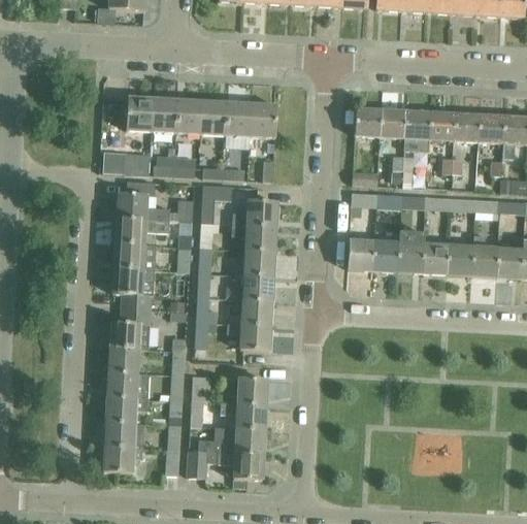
[(61,0),(60,7),(78,9),(79,0),(61,0)]
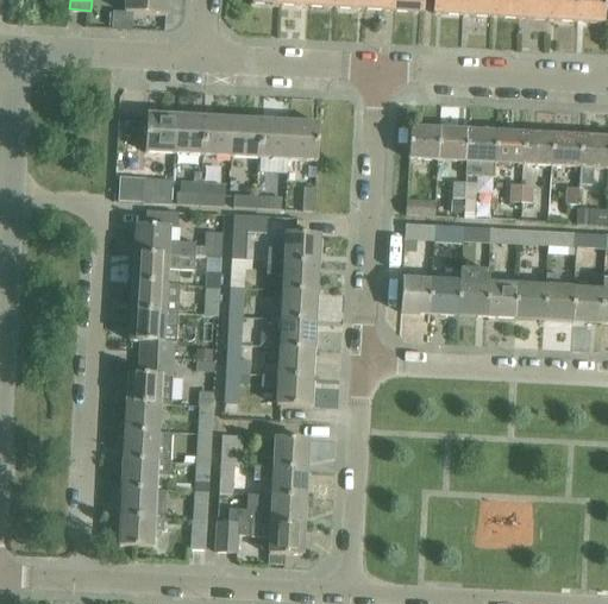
[(126,0),(125,10),(167,14),(168,0),(126,0)]
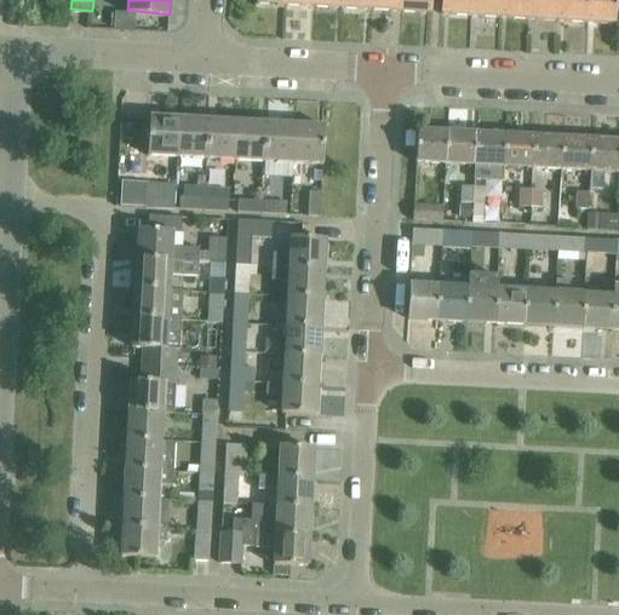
[(373,0),(373,7),(402,10),(402,0),(373,0)]
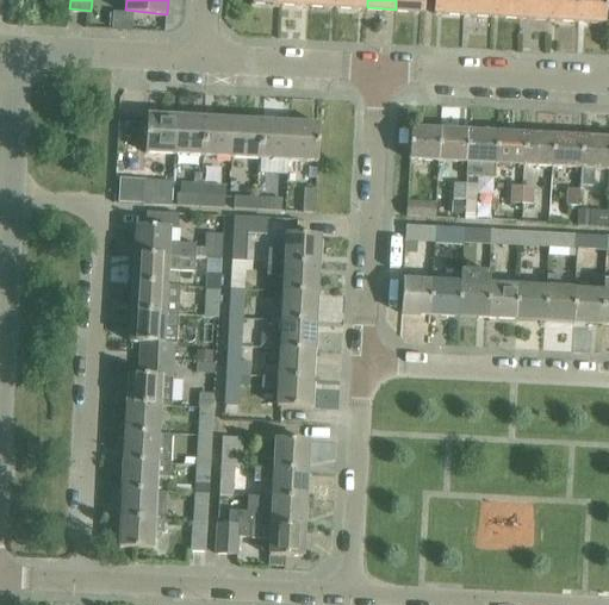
[(396,0),(396,10),(424,11),(426,0),(396,0)]
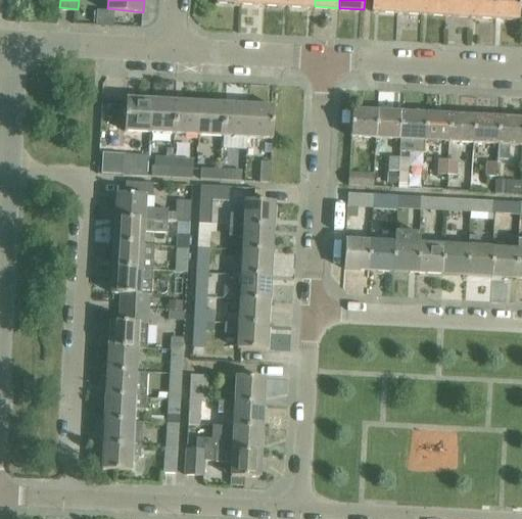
[(372,0),(372,9),(398,10),(398,0),(372,0)]
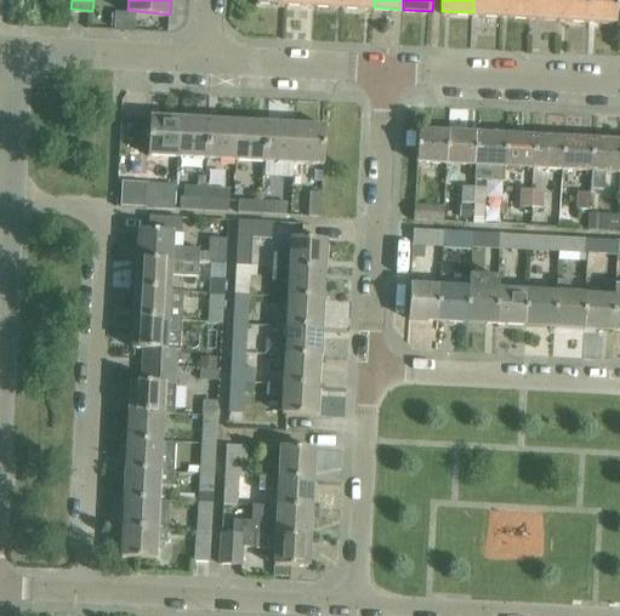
[(473,0),(473,12),(501,15),(501,0),(473,0)]
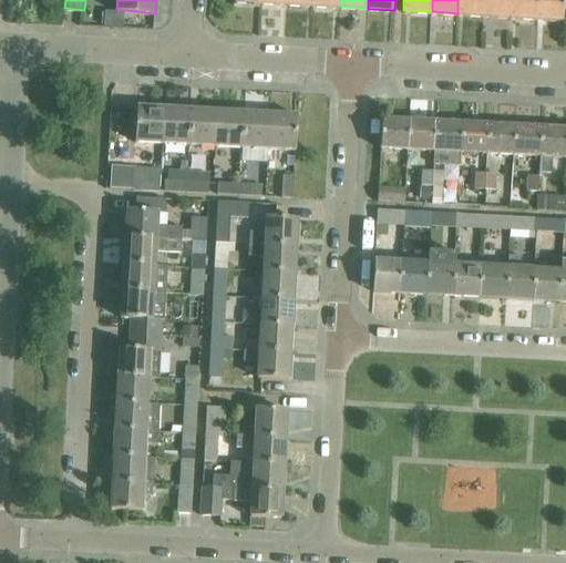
[(458,0),(458,13),(483,14),(484,0),(458,0)]
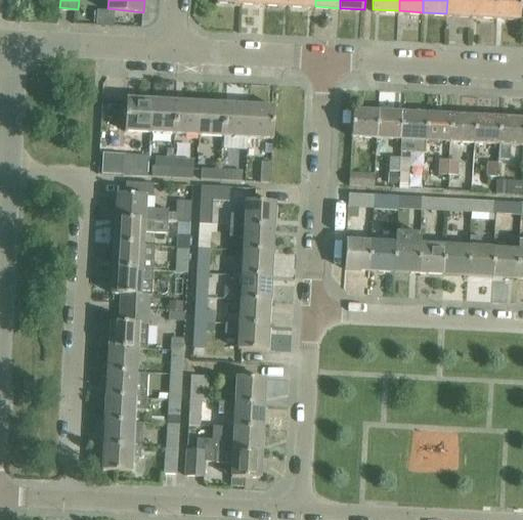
[(447,0),(446,13),(471,15),(472,0),(447,0)]
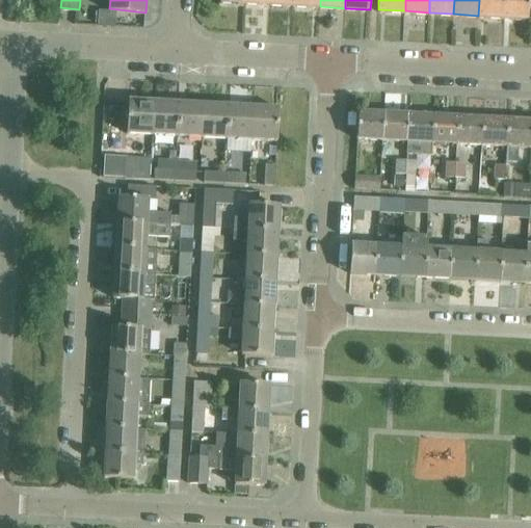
[(479,0),(478,16),(503,17),(504,0),(479,0)]
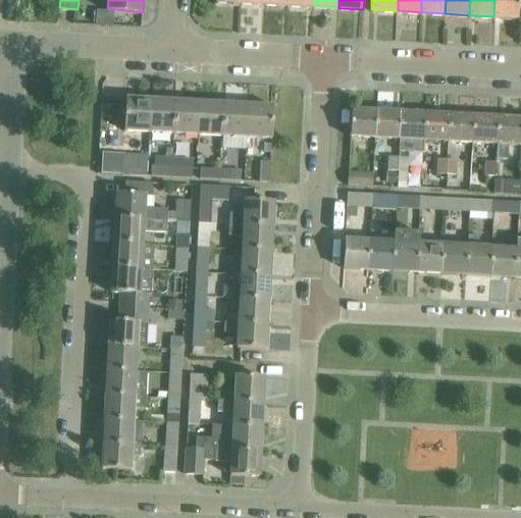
[(495,0),(493,16),(519,17),(519,0),(495,0)]
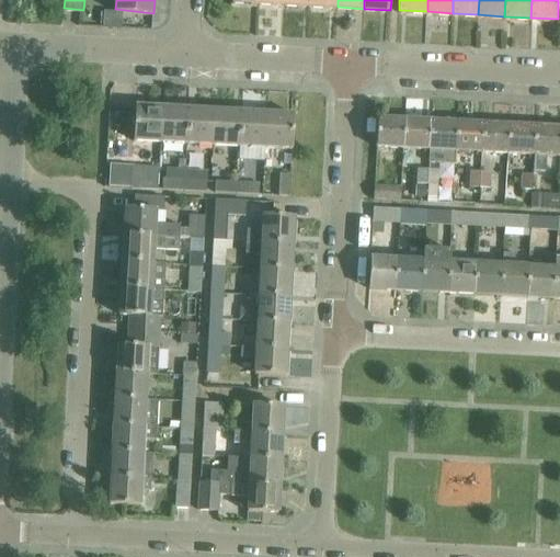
[(135,139),(161,140),(163,105),(136,104),(135,139)]
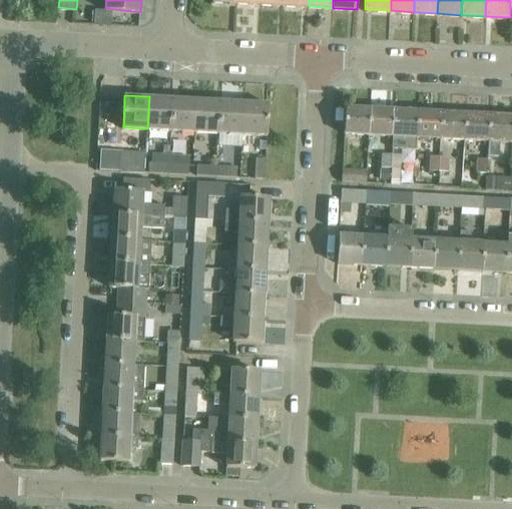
[(147,128),(171,129),(173,97),(149,96),(147,128)]
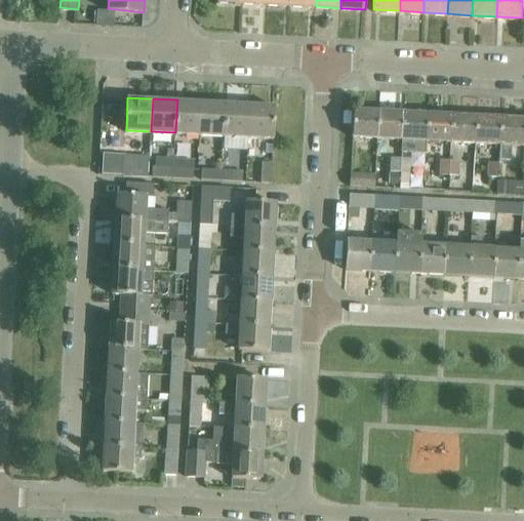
[(175,132),(200,133),(202,102),(177,99),(175,132)]
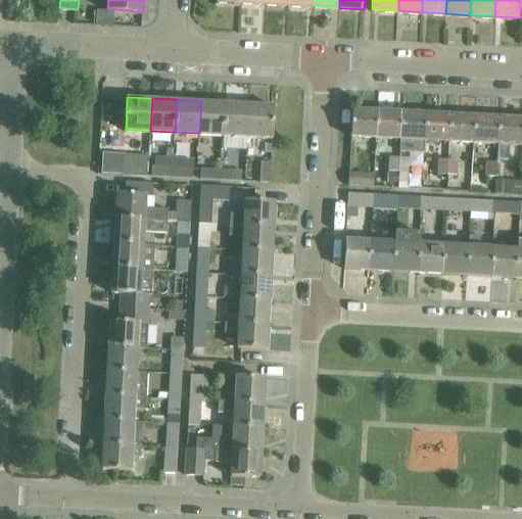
[(199,133),(224,134),(226,102),(201,101),(199,133)]
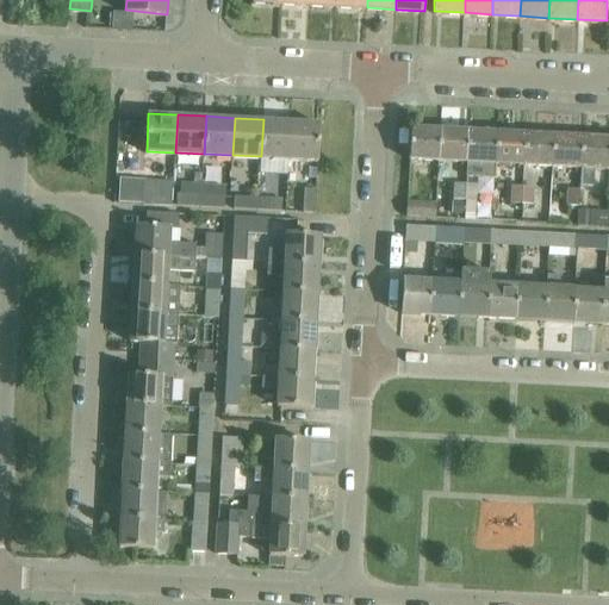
[(261,156),(290,157),(292,120),(263,119),(261,156)]
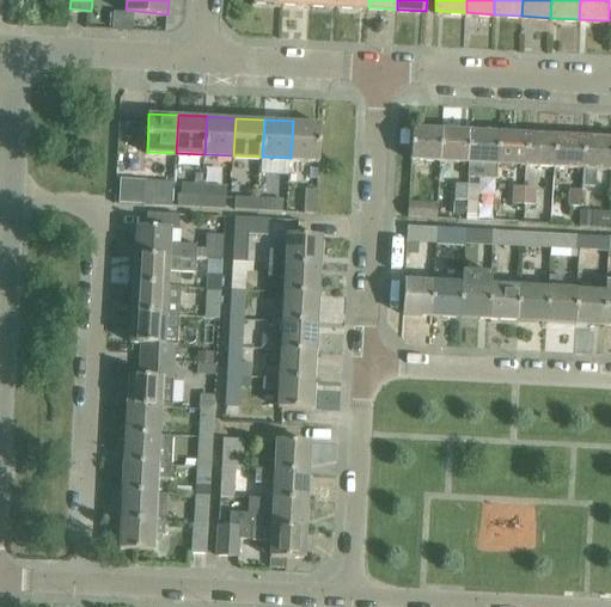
[(293,121),(291,158),(321,159),(322,122),(293,121)]
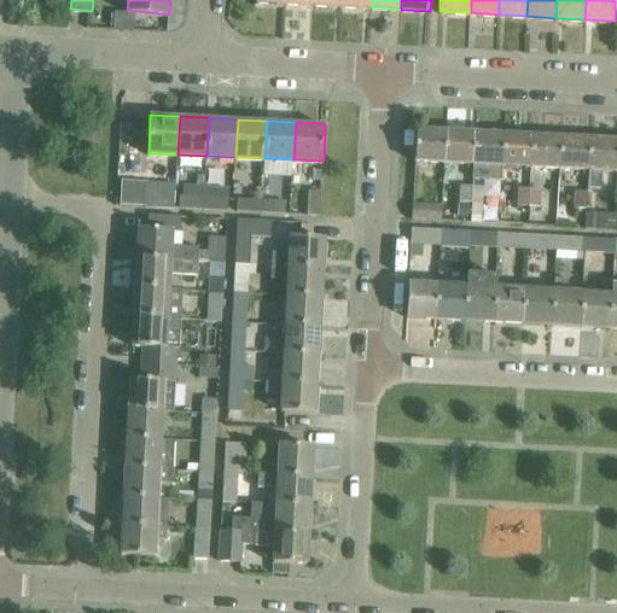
[(415,158),(444,161),(446,128),(417,127),(415,158)]
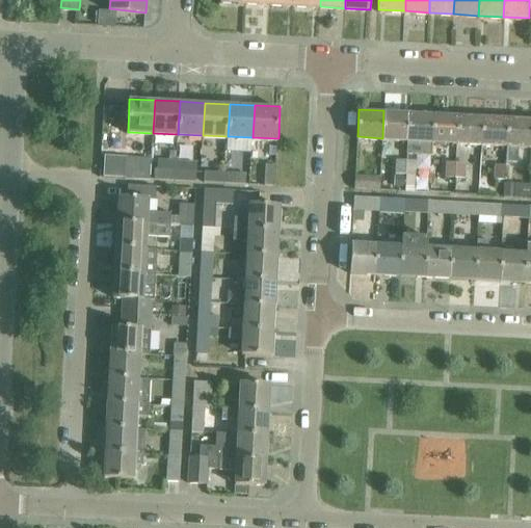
[(382,138),(407,139),(409,112),(383,110),(382,138)]
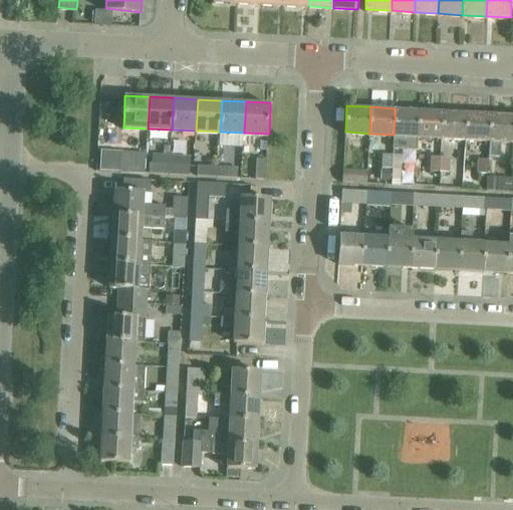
[(417,148),(418,136),(419,109),(396,108),(394,135),(394,147),(417,148)]
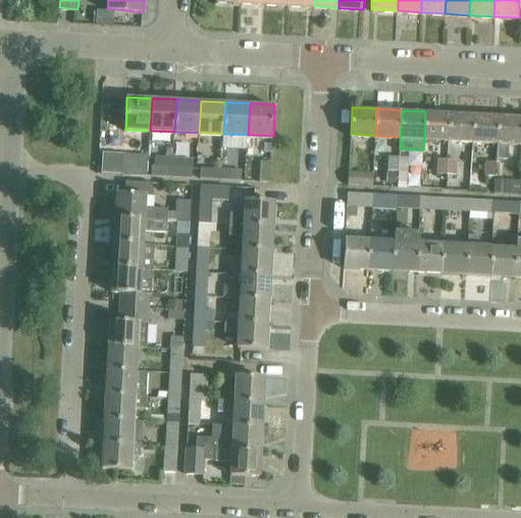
[(424,138),(449,139),(450,112),(425,111),(424,138)]
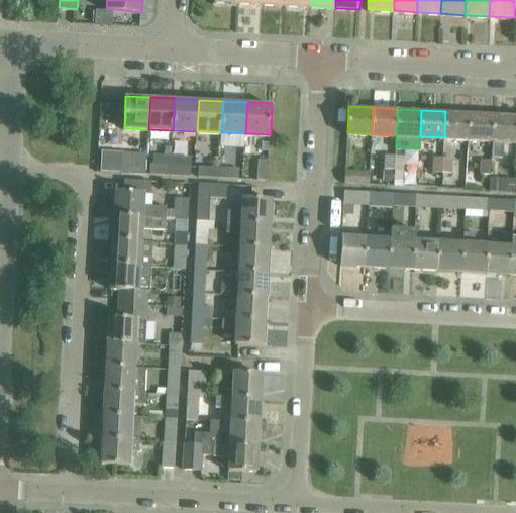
[(444,137),(469,139),(470,112),(445,111),(444,137)]
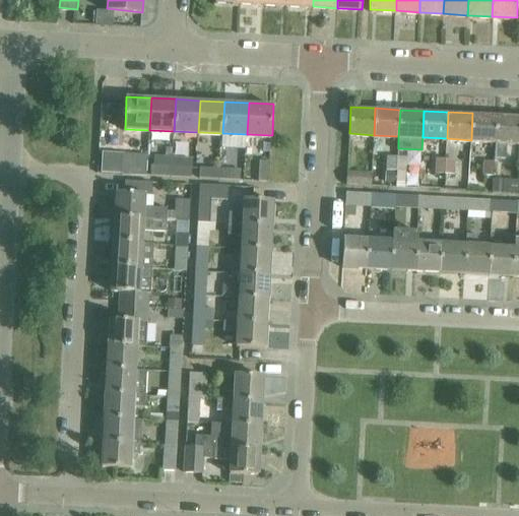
[(471,140),(496,141),(497,115),(472,113),(471,140)]
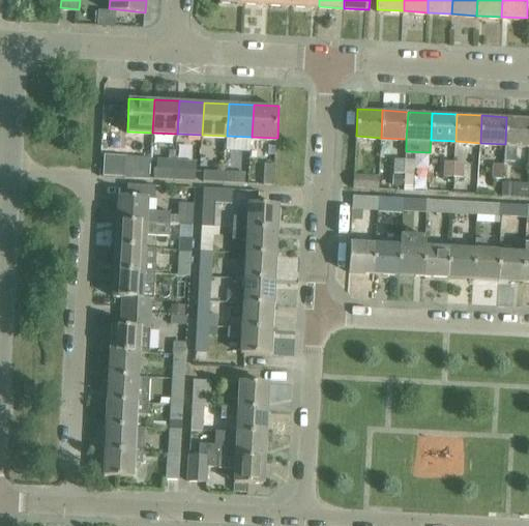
[(528,117),(506,117),(505,144),(504,158),(517,159),(517,145),(528,145),(528,117)]
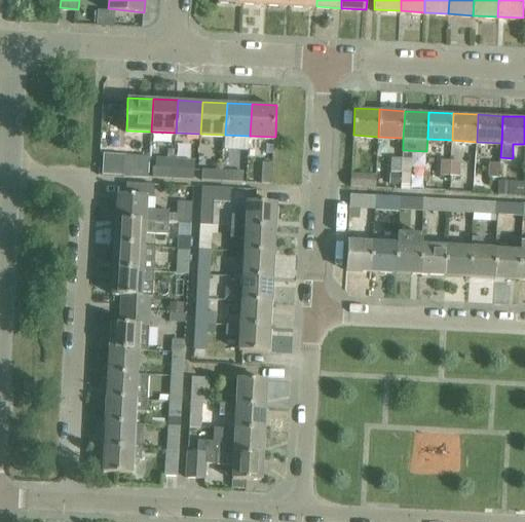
[(253,174),(261,173),(259,152),(250,153),(253,174)]
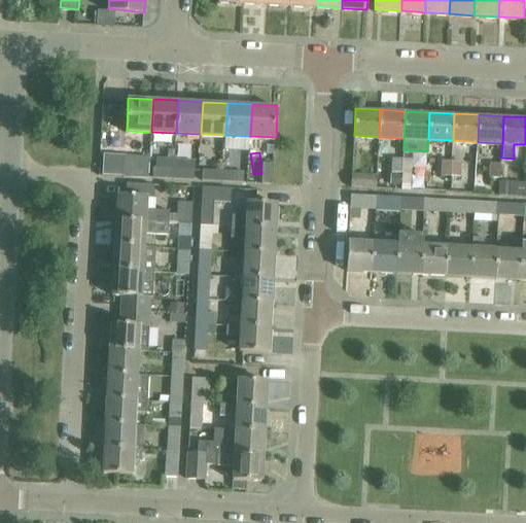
[(124,175),(135,175),(136,155),(125,154),(124,175)]
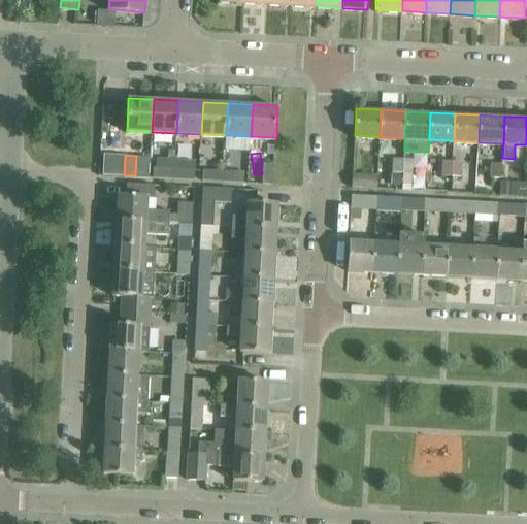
[(402,171),(403,171),(404,157),(394,156),(393,176),(402,176),(402,171)]
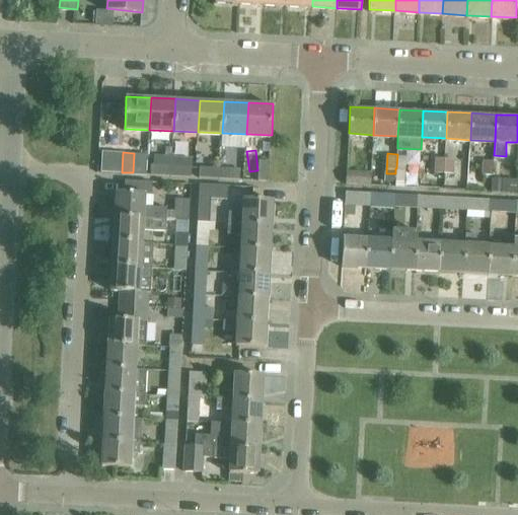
[(397,154),(396,168),(397,168),(396,184),(405,185),(408,154),(397,154)]
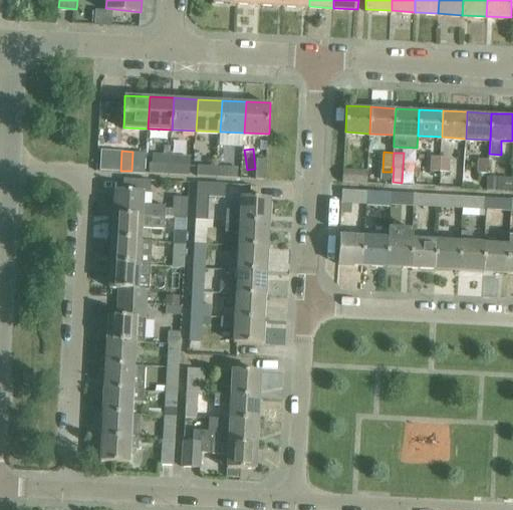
[(430,169),(440,170),(441,155),(431,154),(430,169)]
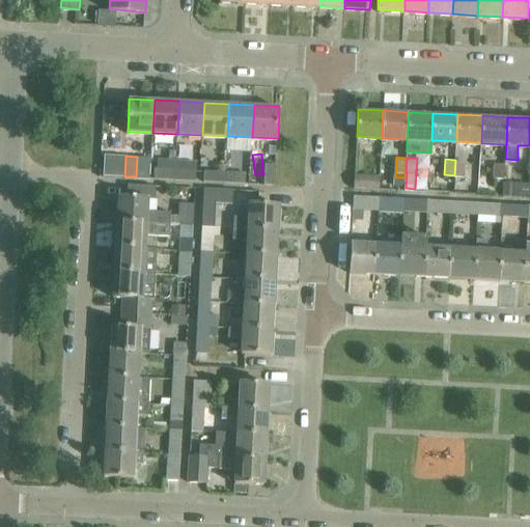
[(455,160),(454,175),(466,175),(467,160),(455,160)]
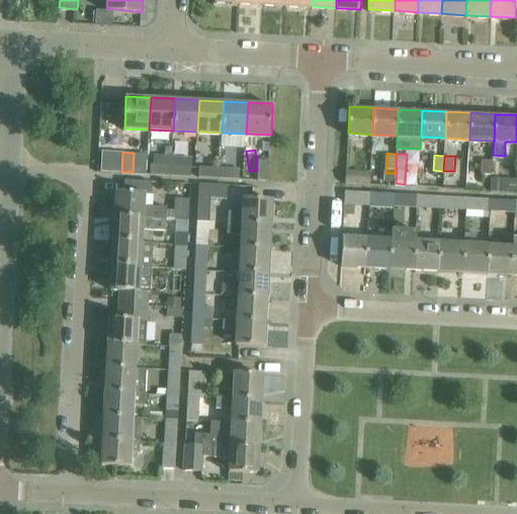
[(258,178),(268,179),(269,159),(259,158),(258,178)]
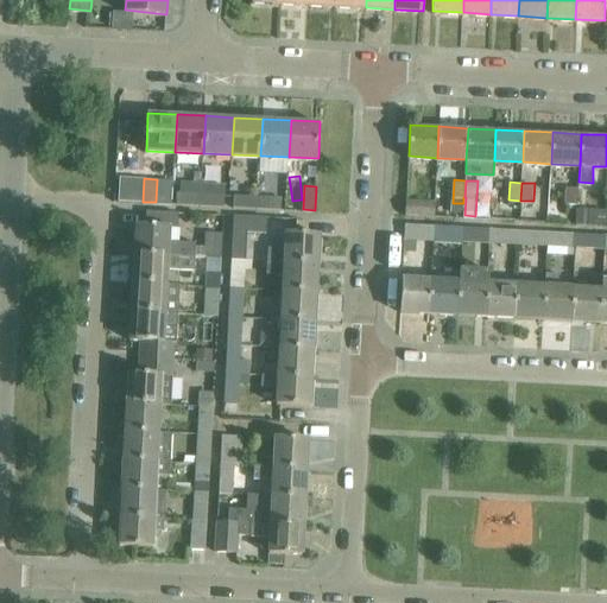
[(177,202),(201,203),(201,190),(177,189),(177,202)]
